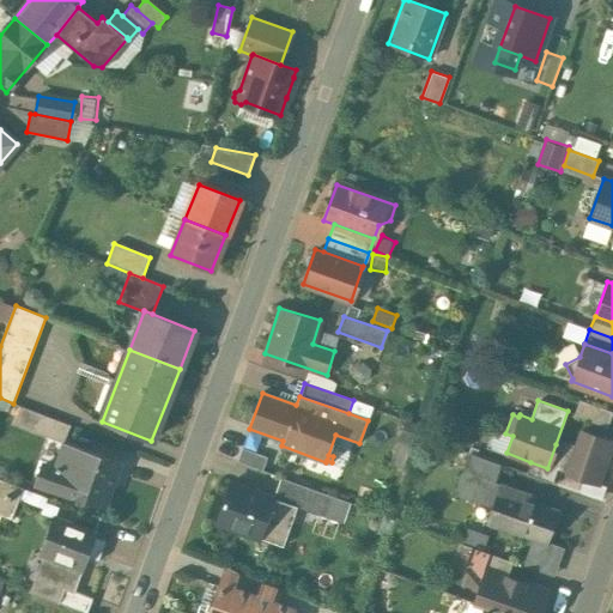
[(612,412),(578,400),(574,416),(607,428),(612,412)]
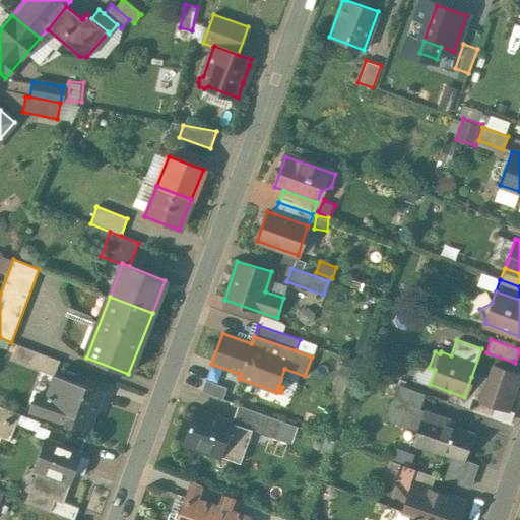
[(37,352),(18,345),(12,361),(30,368),(37,352)]
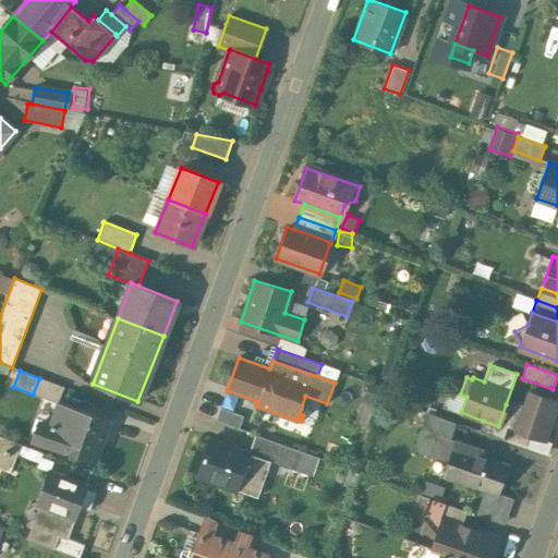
[(64,388),(39,378),(33,395),(58,403),(58,402),(64,388)]
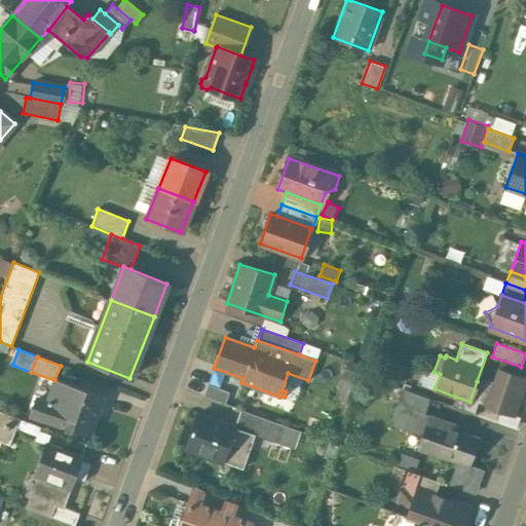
[(470,402),(455,397),(451,406),(474,414),(478,403),(509,413),(514,399),(518,400),(525,379),(499,370),(495,382),(488,380),(484,383),(477,381),(470,402)]
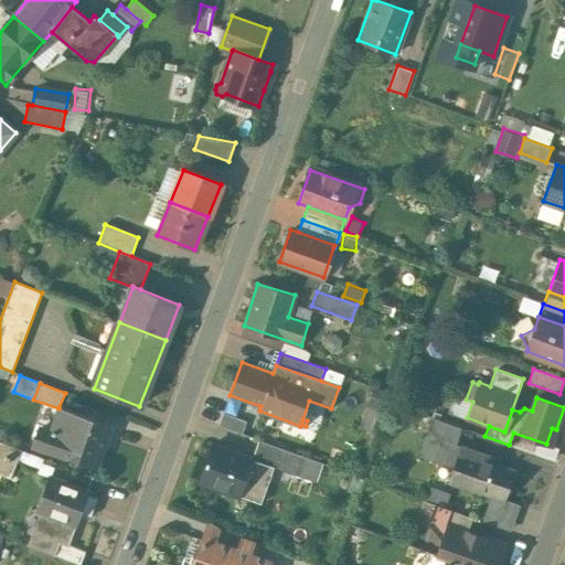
[(110,426),(59,407),(59,408),(57,409),(62,411),(75,415),(67,436),(61,455),(96,467),(110,426)]
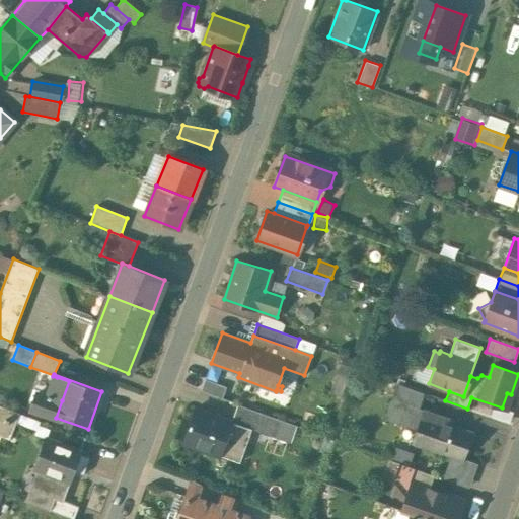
[(69,381),(57,377),(51,394),(52,395),(51,396),(62,400),(69,381)]
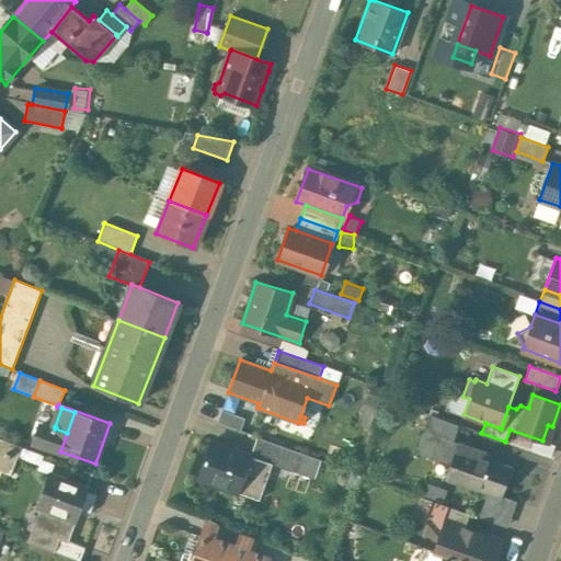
[(244,419),(221,411),(217,423),(240,431),(244,419)]
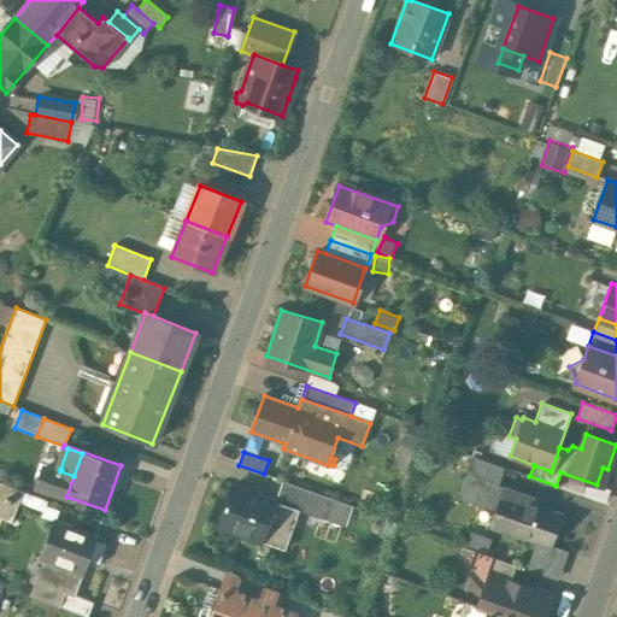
[(504,468),(472,456),(466,474),(498,486),(504,468)]
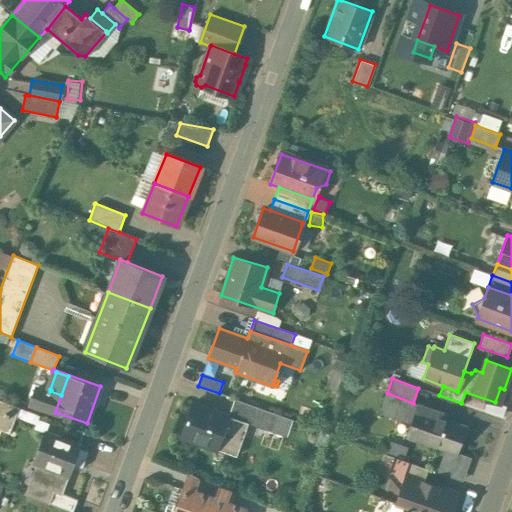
[(50,389),(48,389),(47,390),(36,386),(30,403),(55,412),(61,395),(50,391),(51,390),(50,389)]
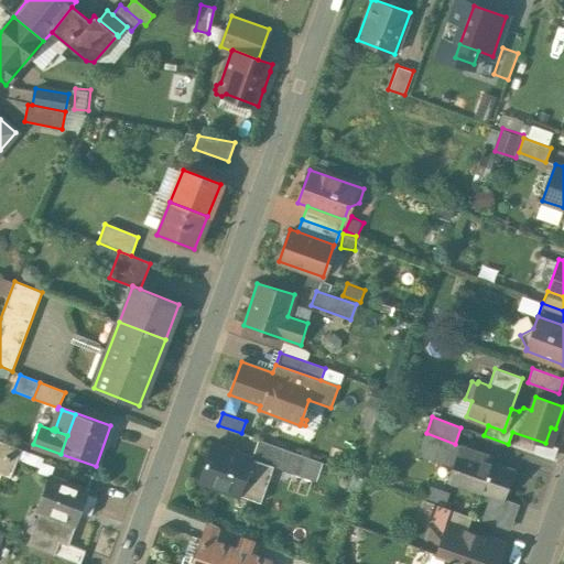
[(455,444),(426,433),(420,454),(453,465),(459,445),(455,444)]
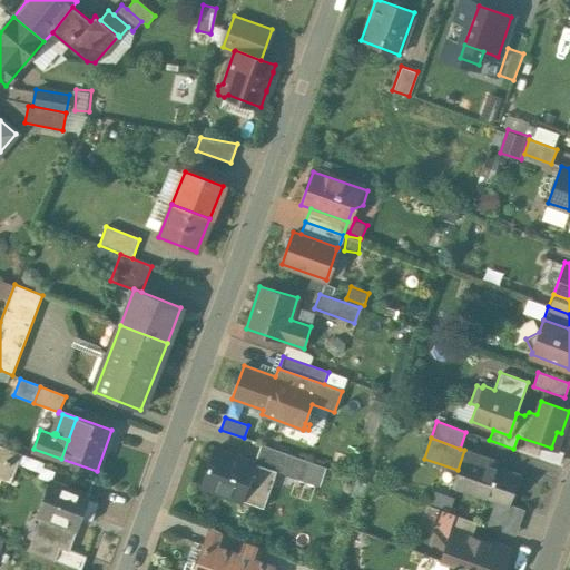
[(305,460),(261,444),(256,459),(300,475),(305,460)]
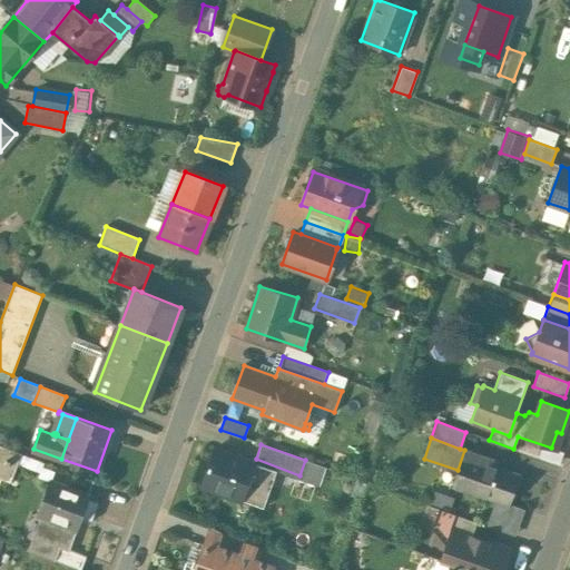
[(21,454),(0,445),(0,477),(2,478),(7,465),(8,467),(9,463),(17,467),(21,454)]
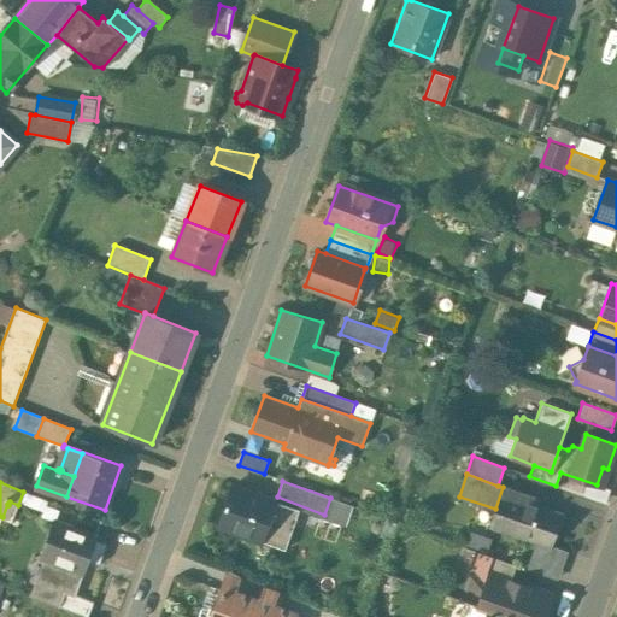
[(276,503),(231,486),(217,527),(262,542),(276,503)]
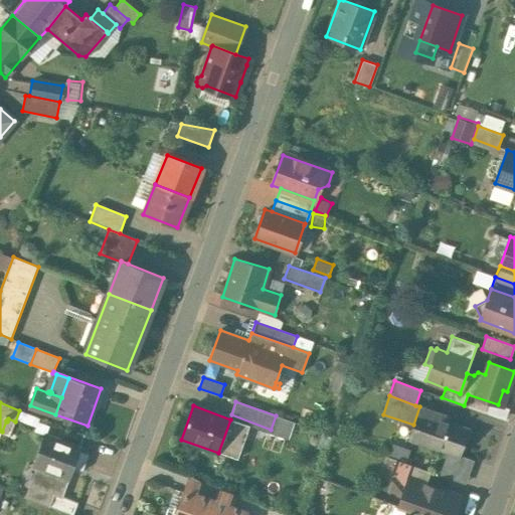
[(442,414),(419,406),(413,424),(409,439),(435,447),(443,421),(439,420),(442,414)]
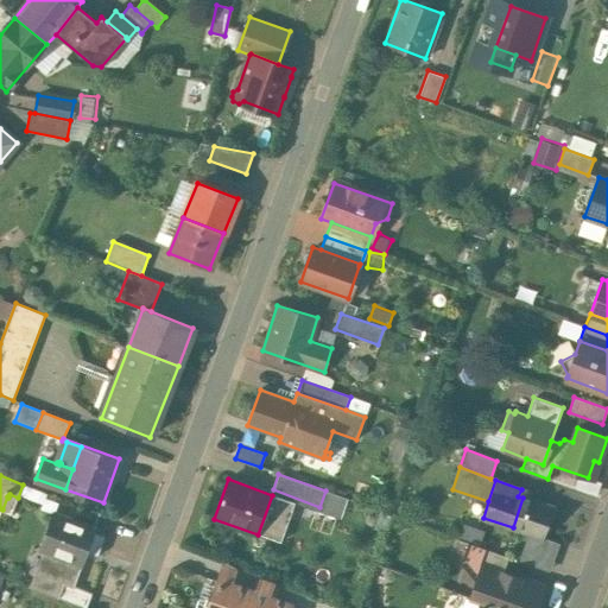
[(295,502),(272,495),(258,534),(280,542),(295,502)]
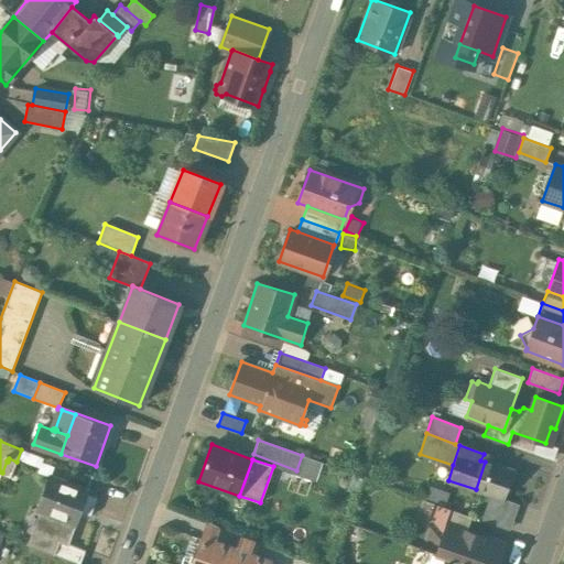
[(512,472),(485,462),(476,489),(502,498),(512,472)]
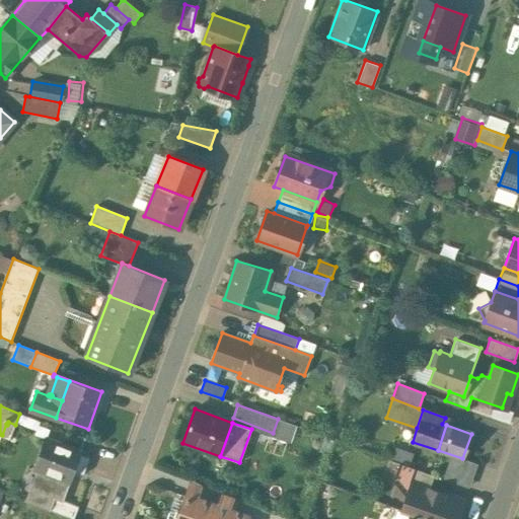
[(81,452),(46,438),(34,469),(41,471),(33,491),(54,499),(62,502),(63,501),(74,469),(82,472),(82,474),(83,475),(89,458),(80,454),(81,452)]
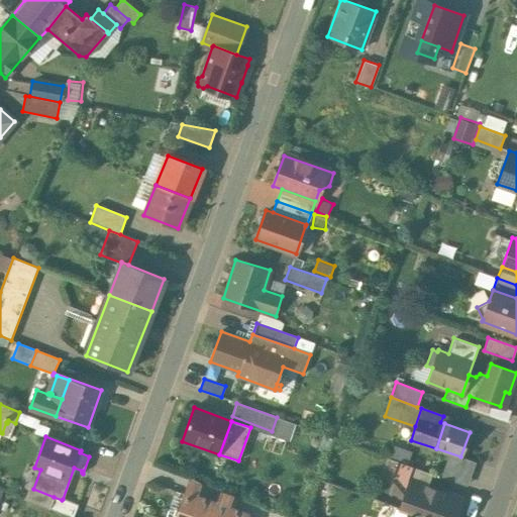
[(432,474),(398,461),(392,478),(409,484),(411,481),(427,487),(432,474)]
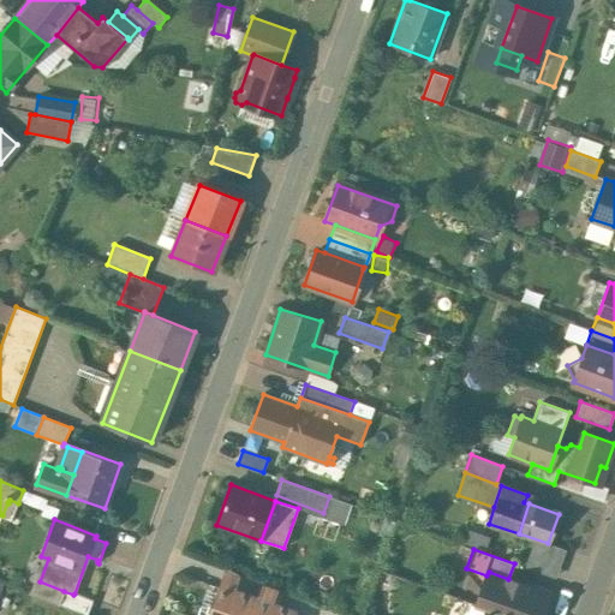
[(508,579),(489,572),(487,575),(476,605),(487,609),(503,614),(539,614),(548,592),(508,579)]
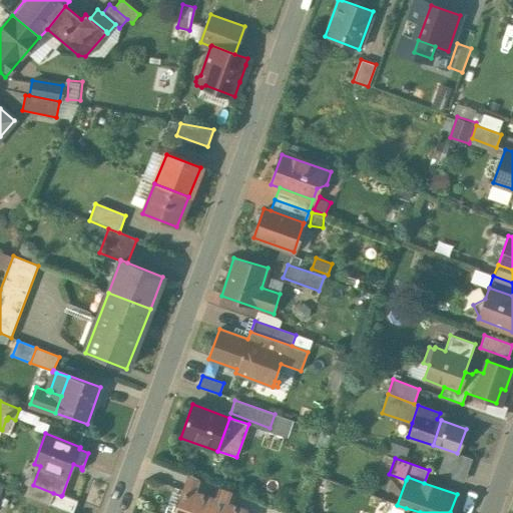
[(244,512),(182,490),(182,491),(184,492),(183,496),(184,497),(178,512),(244,512)]
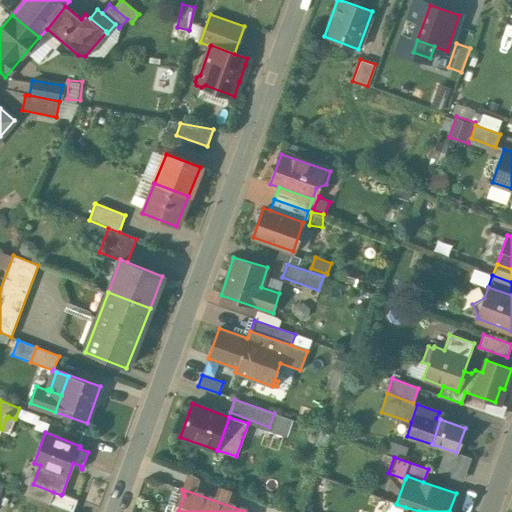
[(62,494),(61,495),(53,492),(48,504),(68,511),(72,511),(77,500),(62,494)]
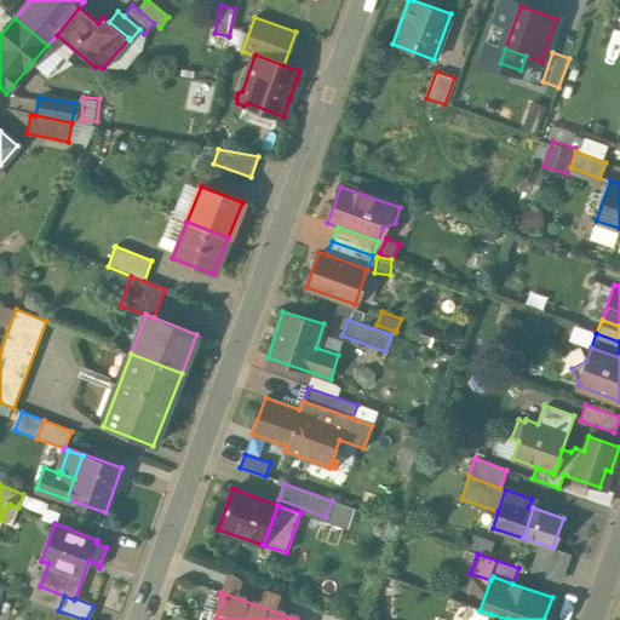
[(480,612),(475,609),(470,619),(488,619),(491,614),(480,610),(480,612)]
